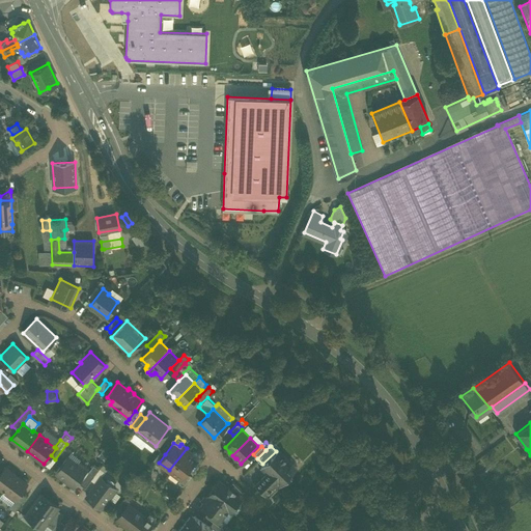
[(192,452),(187,448),(169,470),(180,478),(186,471),(195,458),(190,454),(192,452)]
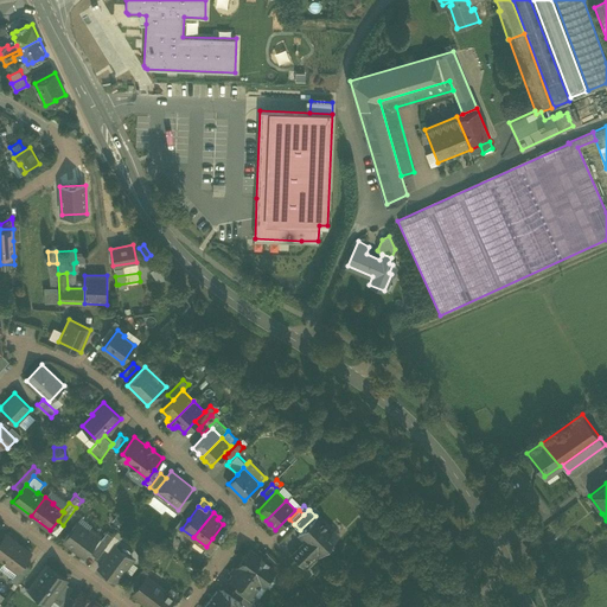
[(217,519),(223,524),(228,518),(222,513),(219,517),(217,519)]
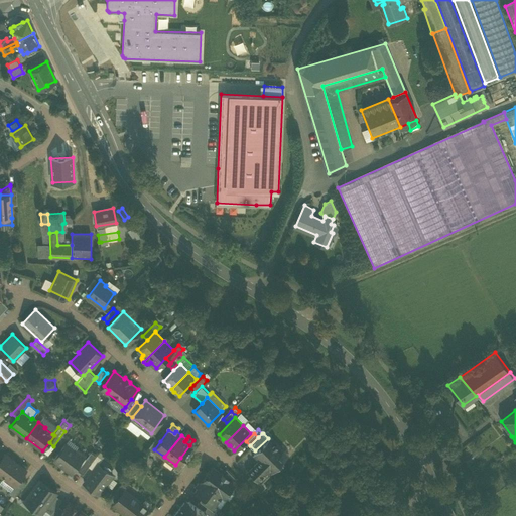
[(257,462),(269,474),(269,473),(267,470),(269,468),(272,471),(282,460),(282,461),(284,460),(283,459),(289,454),(284,448),(283,450),(269,436),(268,438),(255,450),(254,453),(260,459),(257,462)]
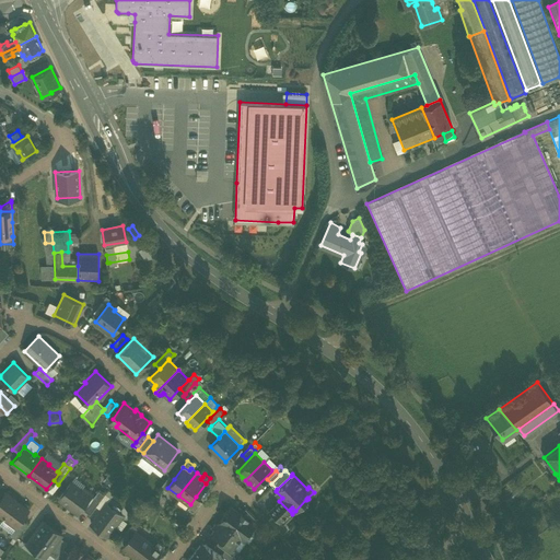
[(161,486),(166,490),(167,488),(174,479),(168,475),(161,486)]
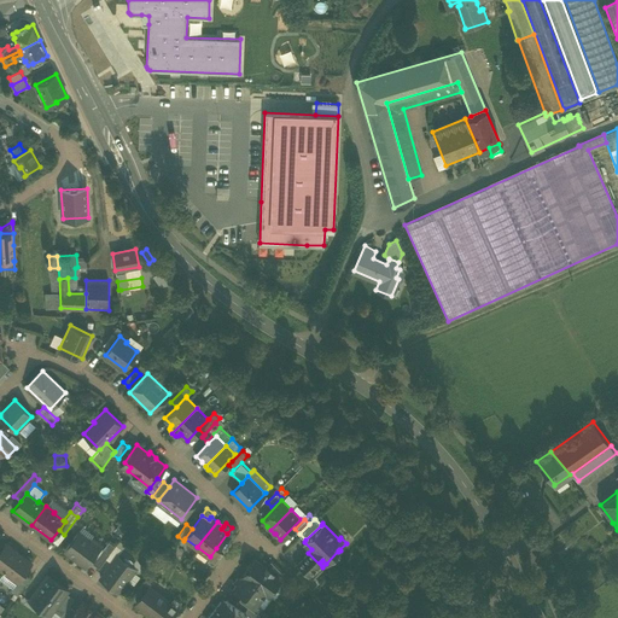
[(64,549),(86,566),(86,565),(100,547),(92,541),(91,542),(77,532),(64,549)]
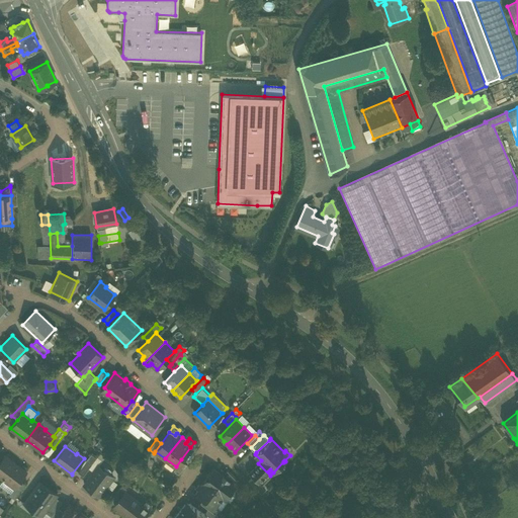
[(91,464),(89,467),(94,470),(98,465),(104,456),(99,453),(96,457),(91,464)]
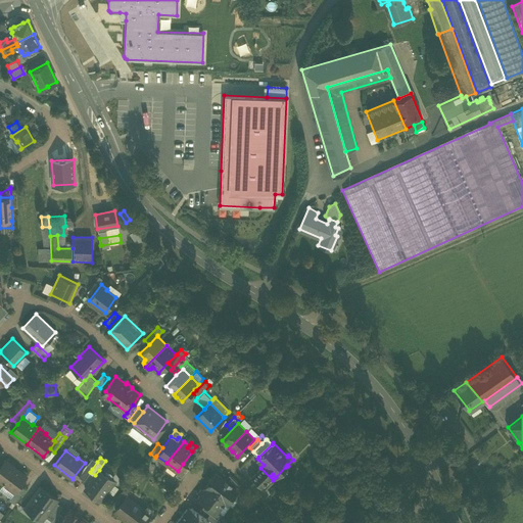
[(92,459),(87,465),(92,469),(97,462),(92,459)]
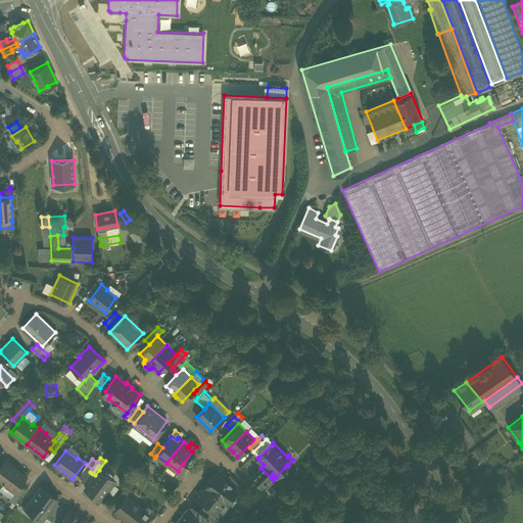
[(4,482),(15,490),(20,484),(27,476),(5,460),(0,465),(0,480),(4,483),(4,482)]
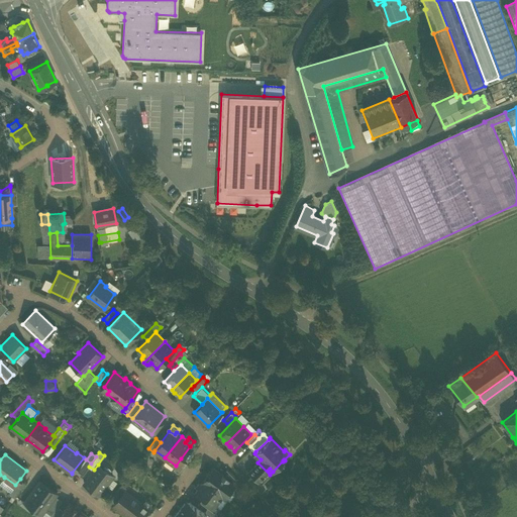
[(174,469),(179,473),(186,462),(181,458),(176,466),(174,469)]
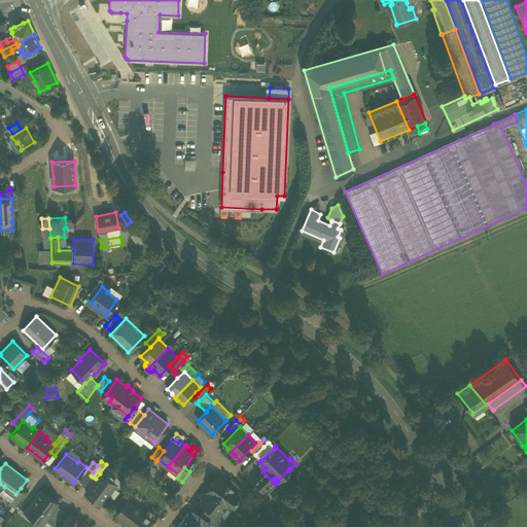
[(79,480),(84,484),(91,476),(93,472),(88,468),(79,480)]
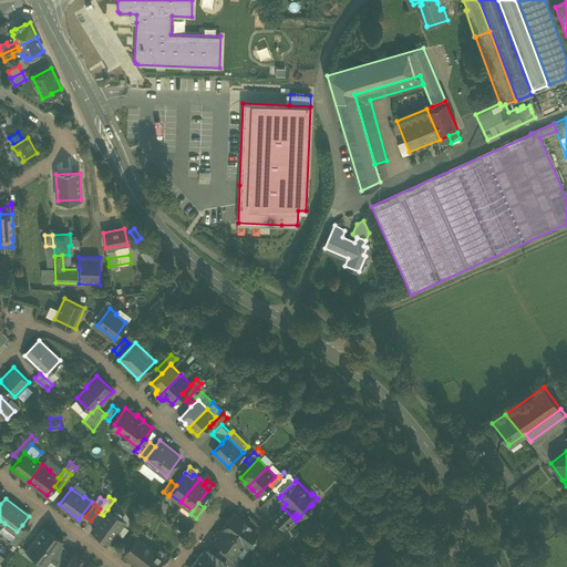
[(272,516),(277,521),(272,525),(281,534),(286,529),(288,528),(296,521),(282,507),(272,516)]
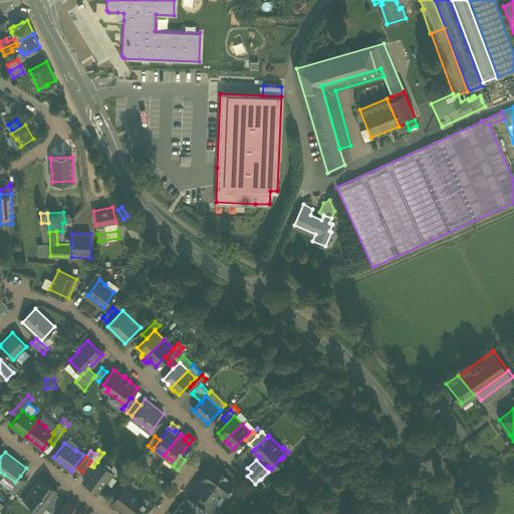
[(83,480),(98,491),(106,481),(110,475),(112,473),(97,462),(93,467),(83,480)]
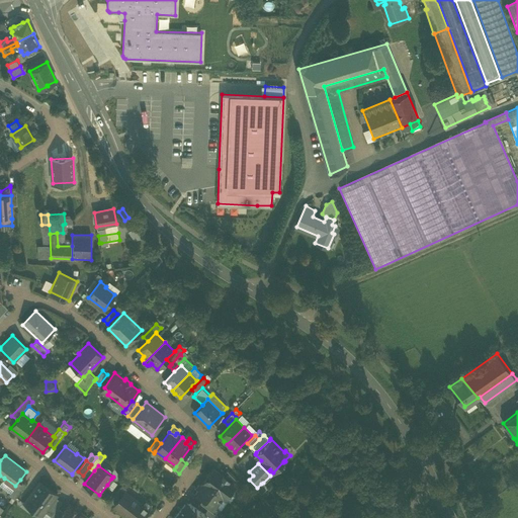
[(207,478),(204,482),(223,496),(225,497),(232,488),(234,485),(228,481),(229,480),(225,477),(223,476),(213,468),(210,472),(209,472),(207,473),(206,475),(206,477),(207,478)]
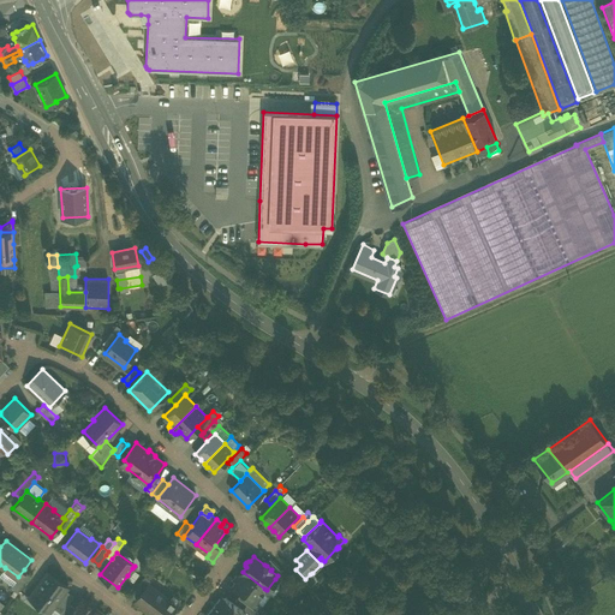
[(275,579),(279,581),(285,573),(272,560),(267,566),(272,569),(270,571),(278,575),(275,579)]
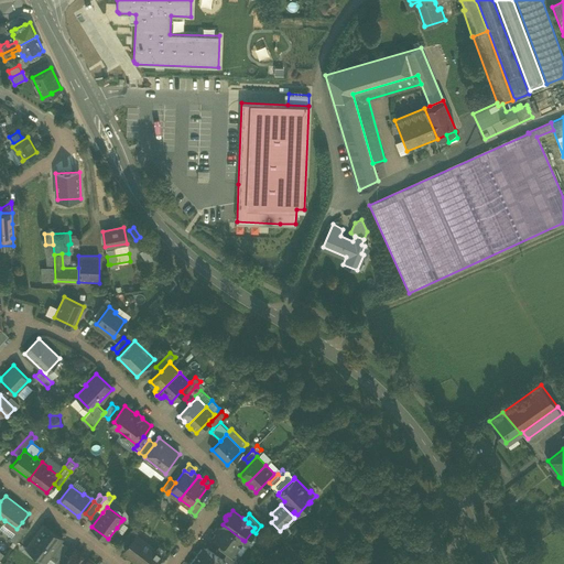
[(4,521),(0,527),(11,535),(17,529),(4,520),(4,521)]
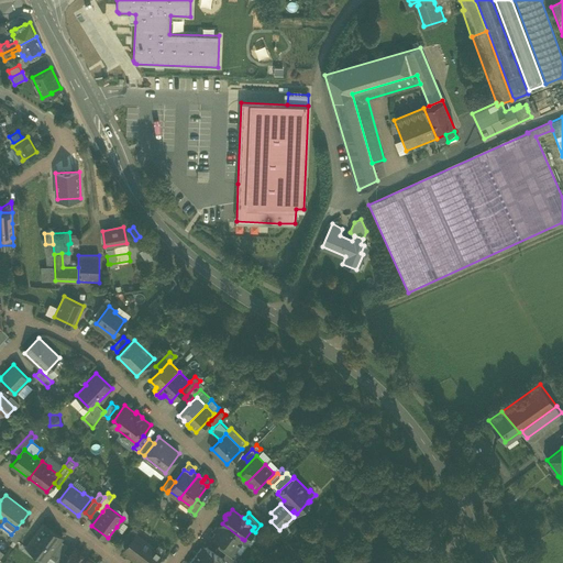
[(121,520),(117,527),(121,531),(127,523),(121,520)]
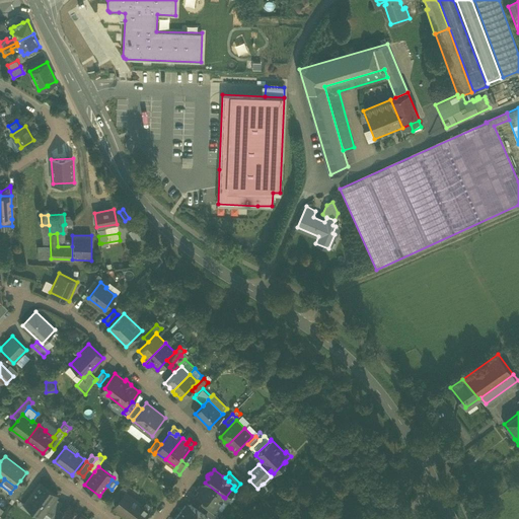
[(9,495),(14,499),(25,485),(20,480),(15,487),(10,493),(9,495)]
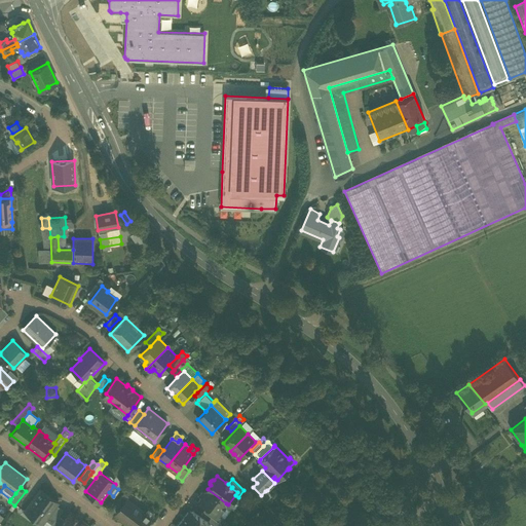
[(41,523),(42,523),(46,519),(57,504),(59,502),(40,488),(24,510),(34,517),(35,515),(43,521),(41,523)]
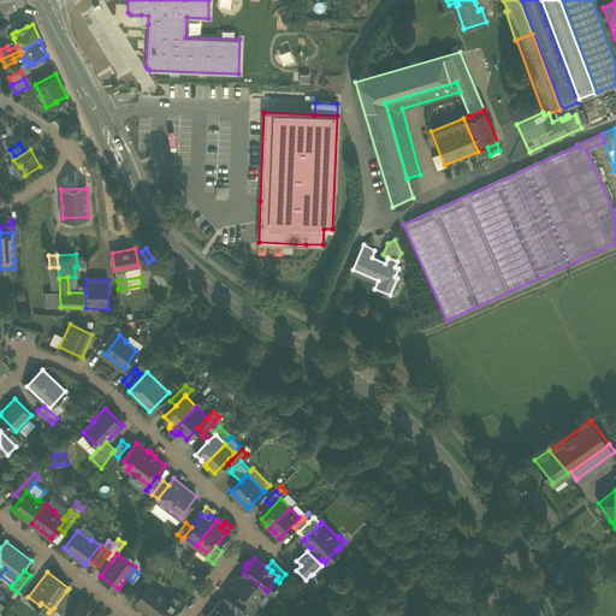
[(256,600),(265,590),(243,573),(241,575),(238,575),(237,576),(236,578),(236,580),(237,581),(234,585),(242,592),(246,593),(256,602),(256,600)]
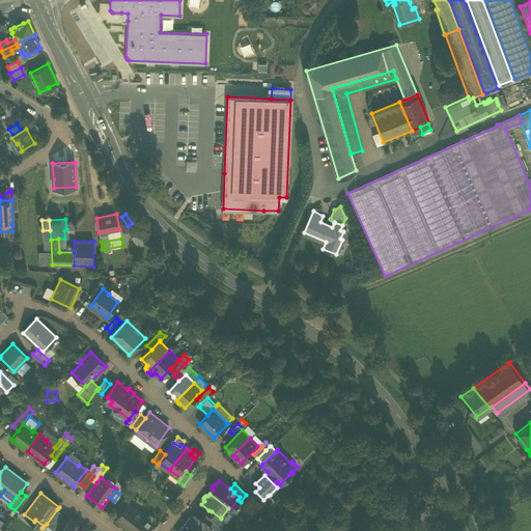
[(263,500),(268,505),(274,499),(270,495),(268,496),(263,500)]
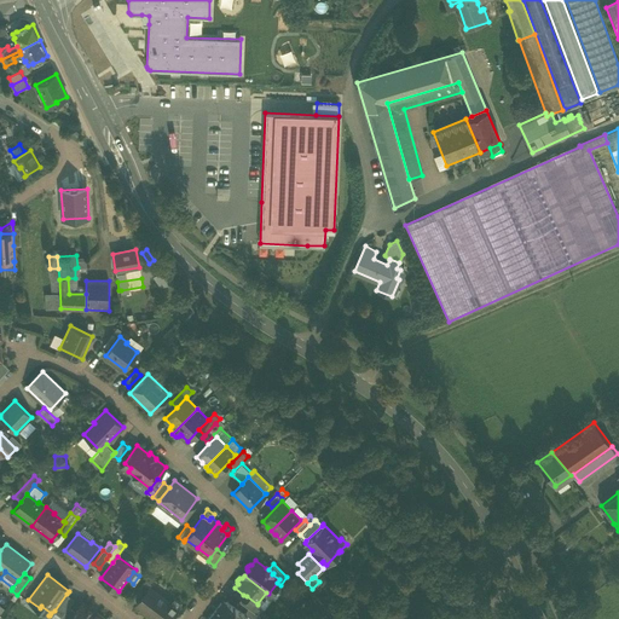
[(133,595),(139,600),(149,586),(152,583),(146,579),(133,595)]
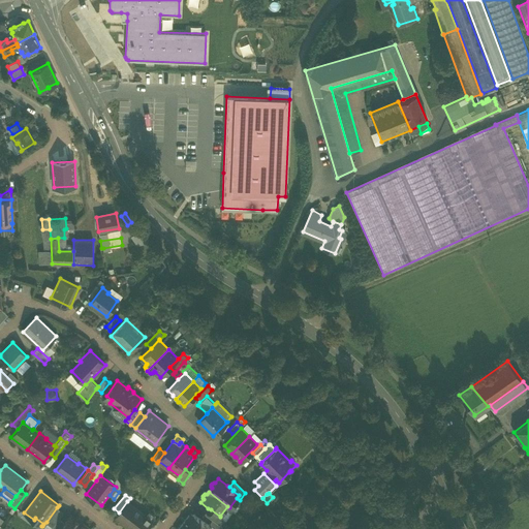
[(132,528),(135,528),(138,526),(146,516),(146,515),(127,501),(119,512),(117,516),(121,519),(120,520),(132,528)]
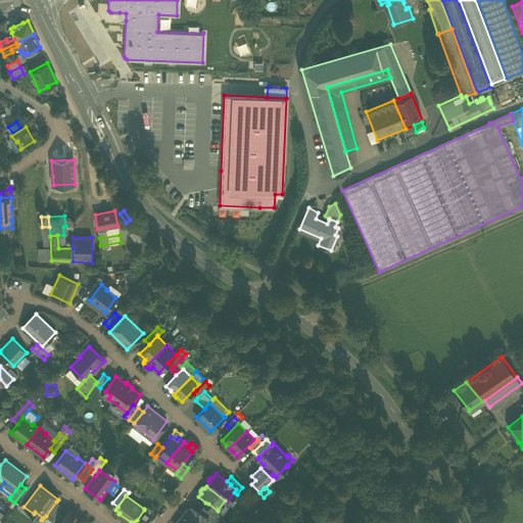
[(46,516),(52,520),(55,517),(62,507),(56,502),(46,516)]
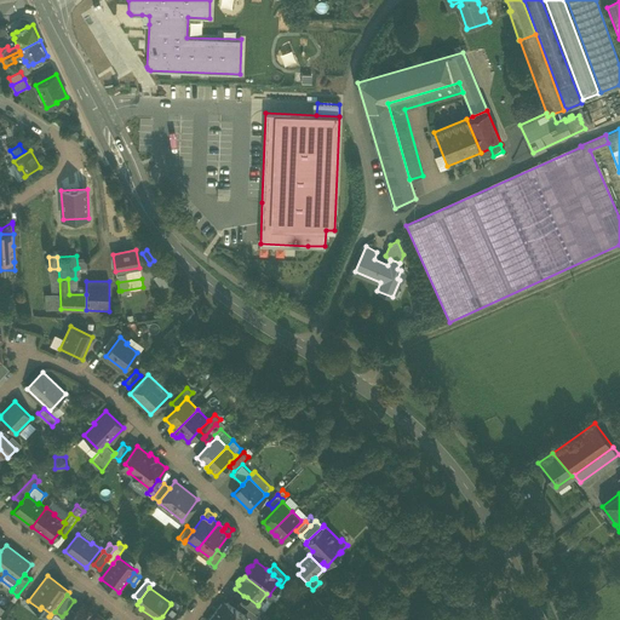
[(242,603),(248,608),(257,614),(262,608),(258,604),(258,606),(247,597),(242,603)]
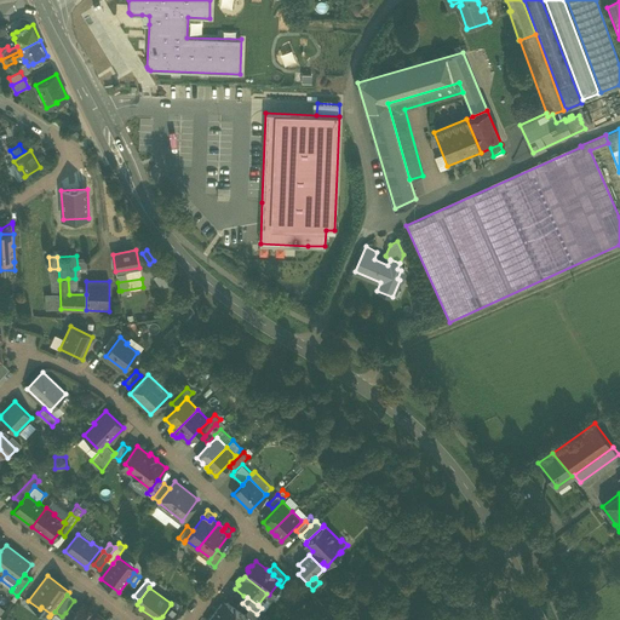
[(174,598),(171,603),(171,604),(162,616),(167,619),(168,619),(176,610),(178,610),(182,606),(182,603),(174,598)]
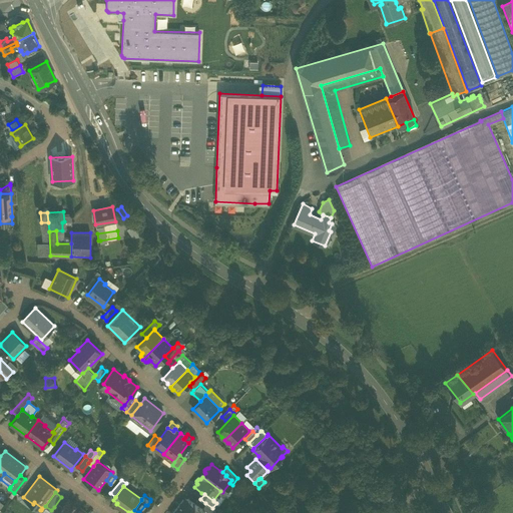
[(85,512),(86,512),(69,498),(63,506),(57,512),(85,512)]
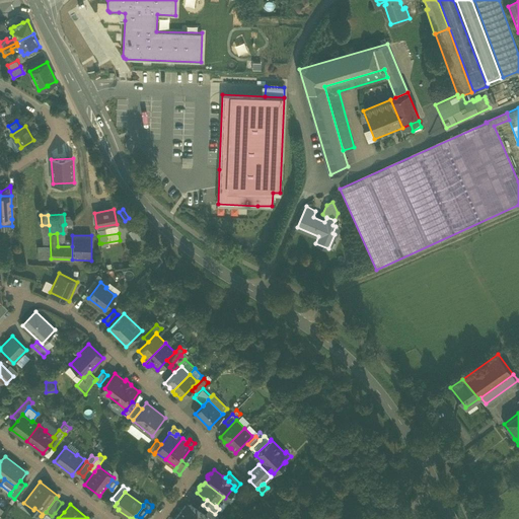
[(186,505),(179,512),(189,518),(208,518),(210,518),(205,514),(190,504),(188,507),(186,505)]
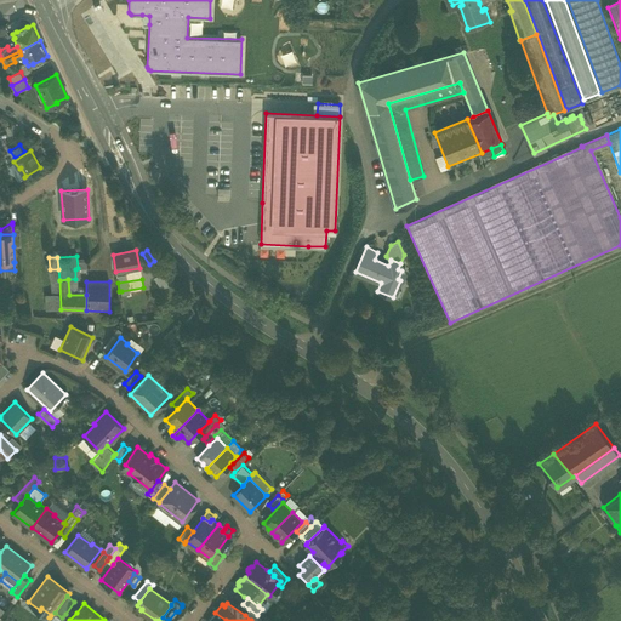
[(60,620),(69,620),(77,613),(69,608),(60,620)]
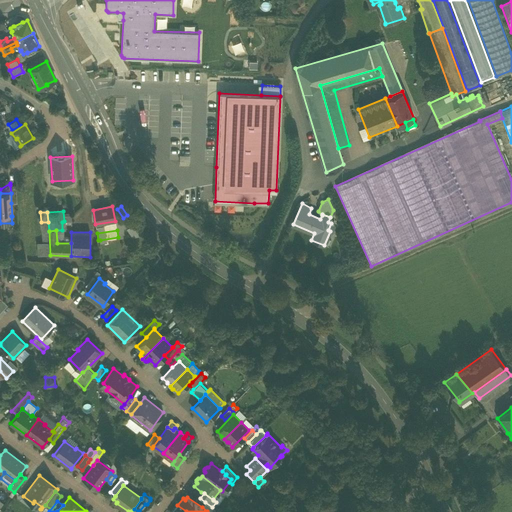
[(213,511),(215,509),(212,507),(205,502),(202,507),(208,511),(213,511)]
